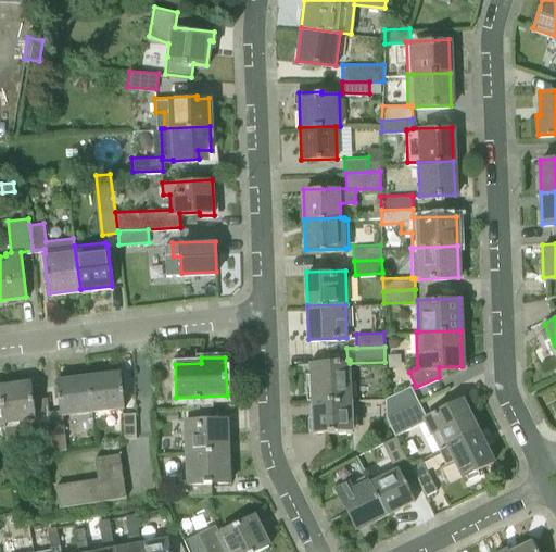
[(352,399),(350,363),(350,360),(348,360),(310,362),(312,400),(352,399)]
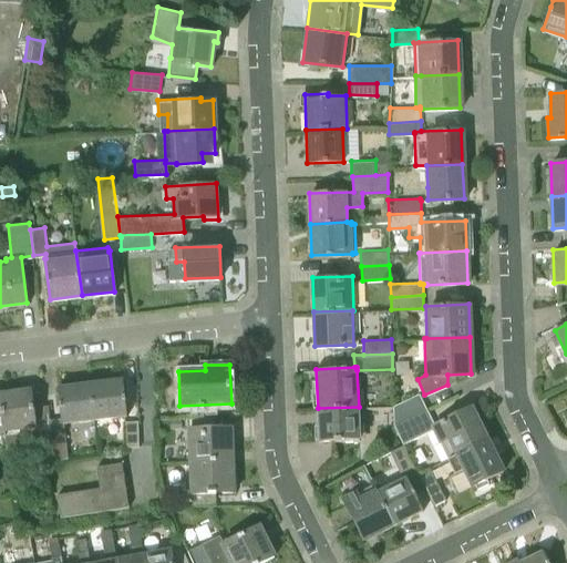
[(94,419),(127,415),(123,378),(90,382),(94,419)]
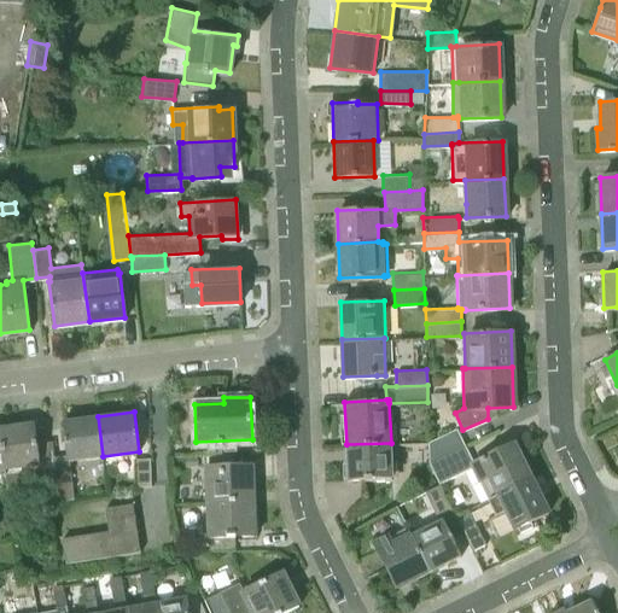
[(68,460),(70,460),(103,456),(98,416),(62,420),(66,455),(68,460)]
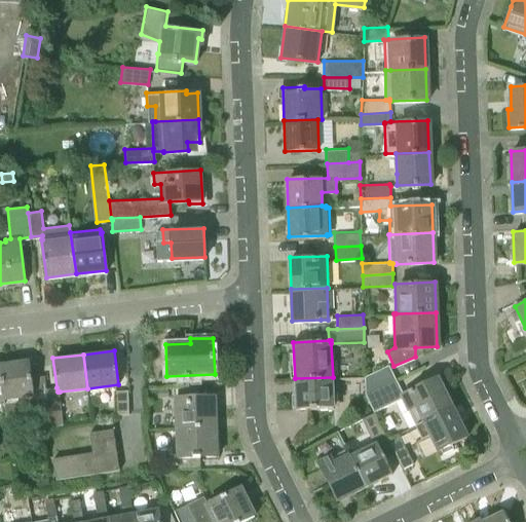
[(6,418),(49,413),(46,388),(44,374),(31,376),(29,361),(0,365),(4,400),(6,418)]
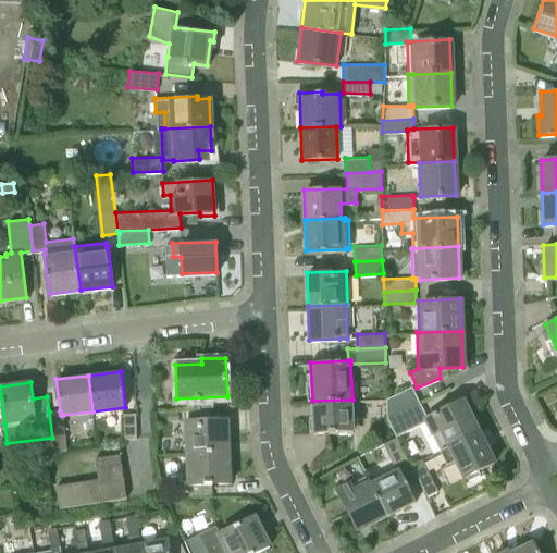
[(387,417),(419,401),(411,385),(386,398),(387,417)]
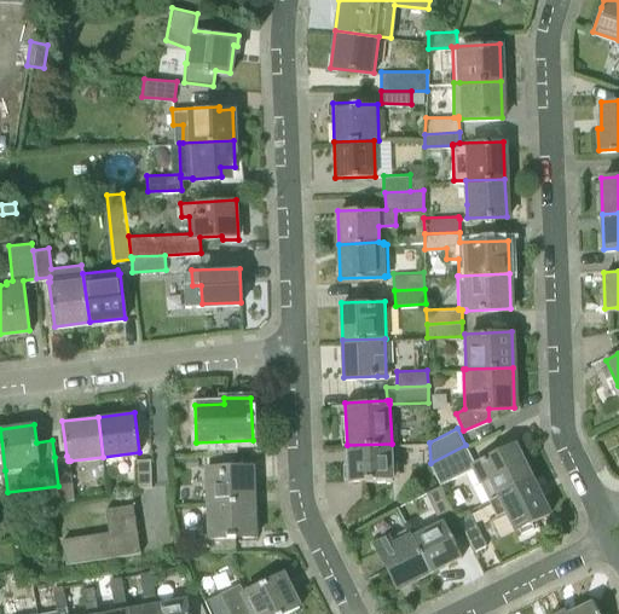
[(515,442),(475,463),(469,465),(472,468),(479,484),(481,482),(489,499),(532,478),(515,442)]
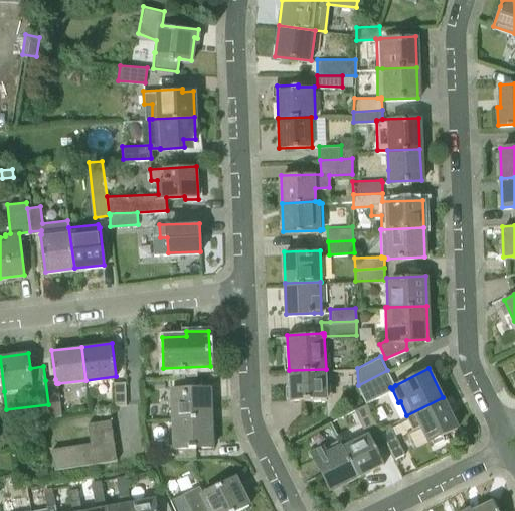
[(305,399),(327,398),(326,369),(289,370),(290,399),(305,398),(305,399)]
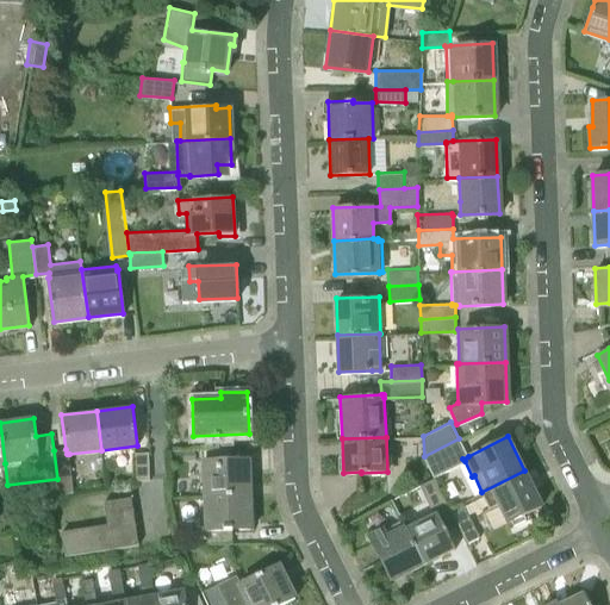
[(462,459),(468,456),(459,438),(424,456),(434,476),(450,468),(465,461),(462,459)]
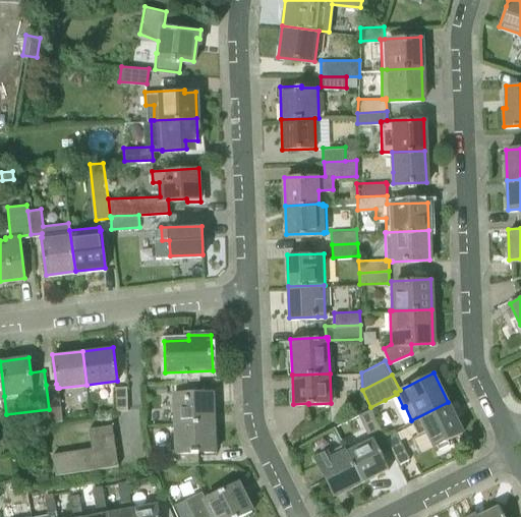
[(173,423),(214,421),(213,399),(197,400),(197,382),(173,382),(173,392),(172,392),(173,423)]
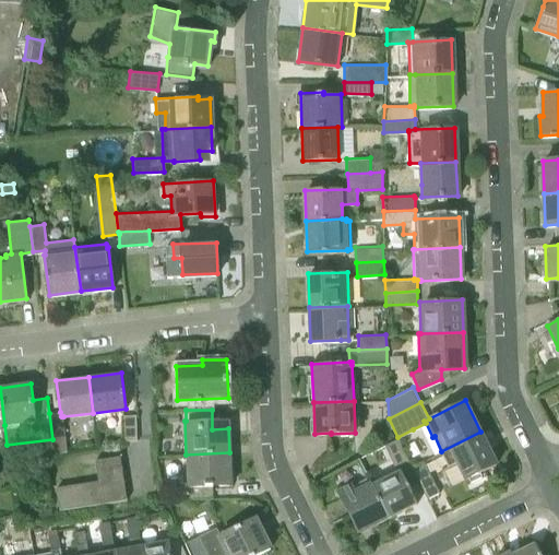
[(68,450),(63,416),(61,416),(60,412),(49,413),(52,439),(54,452),(68,450)]
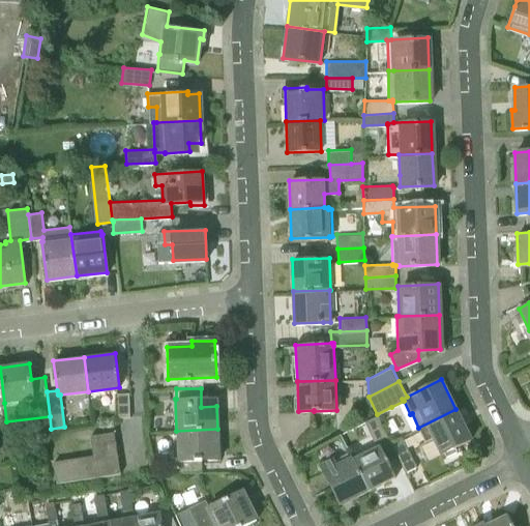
[(117,416),(129,416),(128,392),(116,392),(117,416)]
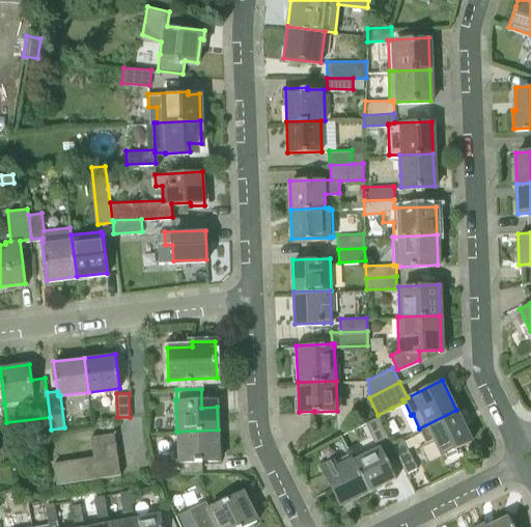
[(419,428),(426,442),(434,438),(442,454),(472,439),(456,410),(419,428)]
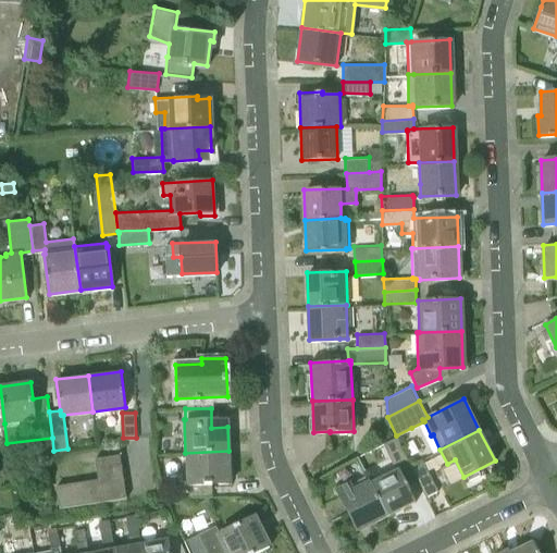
[(187,486),(188,495),(212,495),(212,482),(230,482),(229,451),(185,453),(186,486),(187,486)]
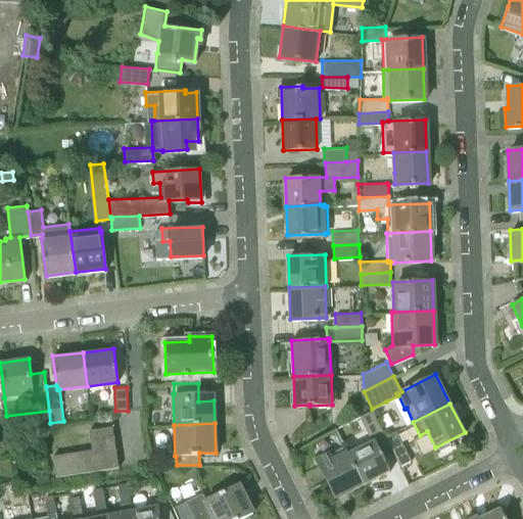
[(55,476),(119,466),(112,425),(88,429),(91,449),(52,455),(55,476)]
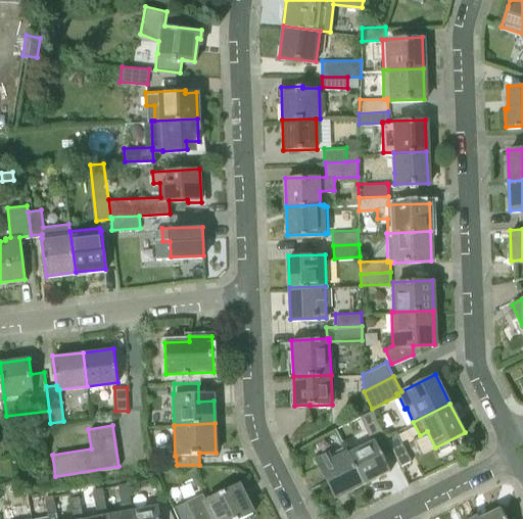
[(399,464),(411,459),(396,429),(385,435),(399,464)]
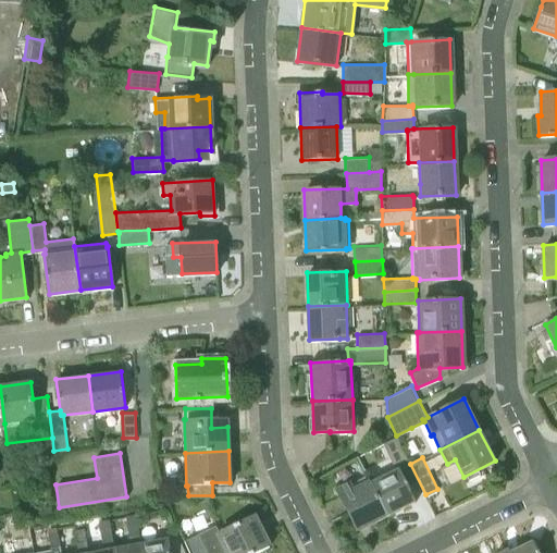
[(370,481),(386,515),(416,500),(398,467),(370,481)]
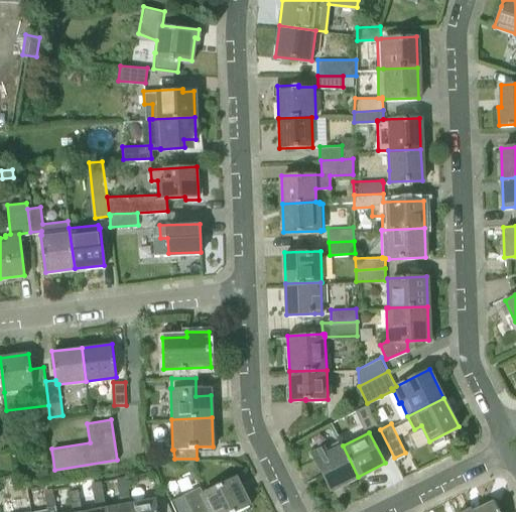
[(358,477),(343,445),(341,441),(327,449),(326,445),(312,453),(331,490),(358,477)]
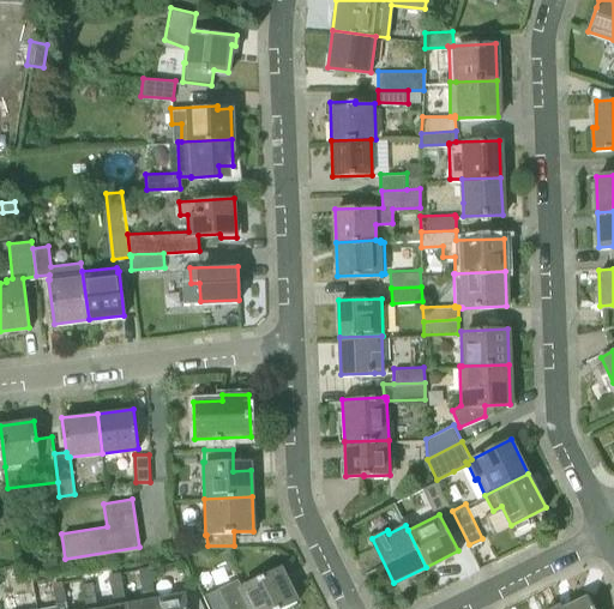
[(127,608),(155,608),(148,565),(138,567),(142,586),(139,588),(142,600),(126,602),(127,608)]
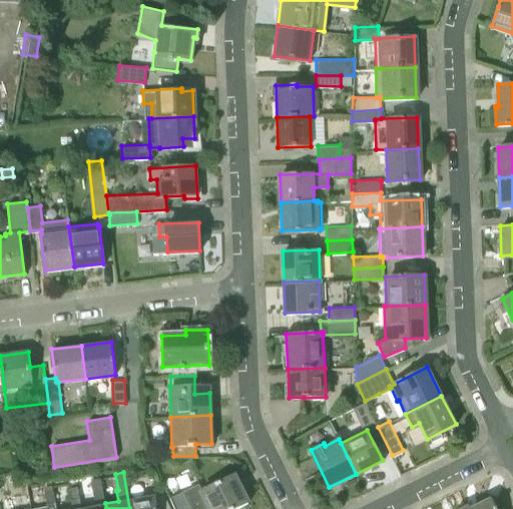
[(123,472),(129,508),(170,508),(164,494),(155,495),(155,494),(130,499),(125,472),(123,472)]
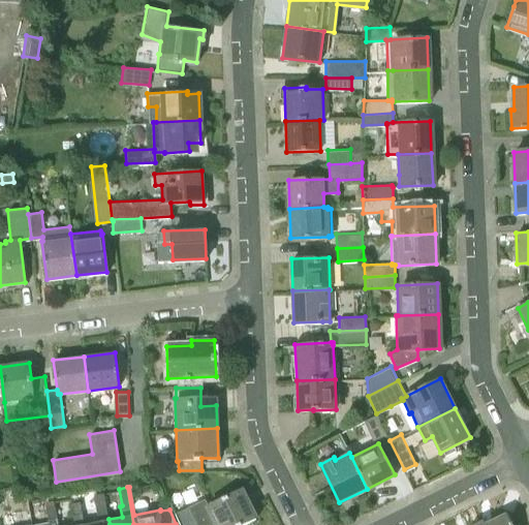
[(176,513),(181,524),(214,524),(216,524),(240,524),(255,518),(247,500),(245,502),(239,491),(209,505),(206,498),(176,513)]
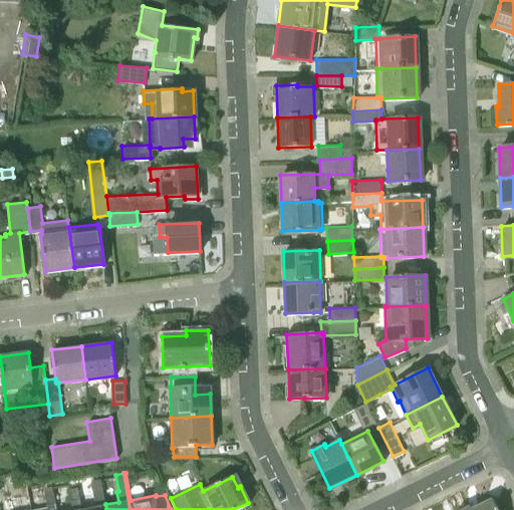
[(106,509),(105,504),(100,478),(90,480),(95,503),(81,506),(81,509),(106,509)]
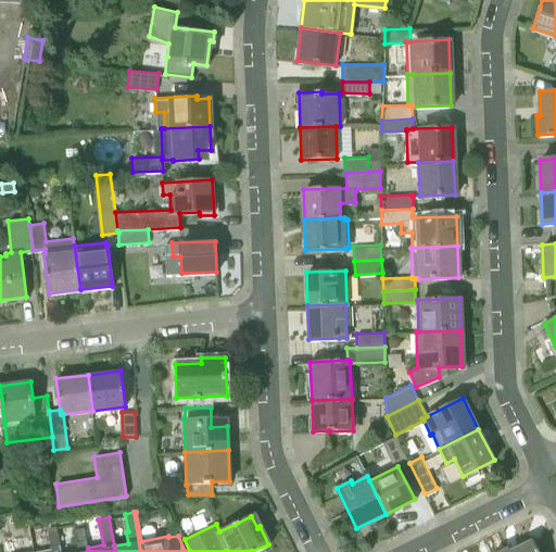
[(88,551),(88,548),(84,526),(74,528),(78,551),(88,551)]
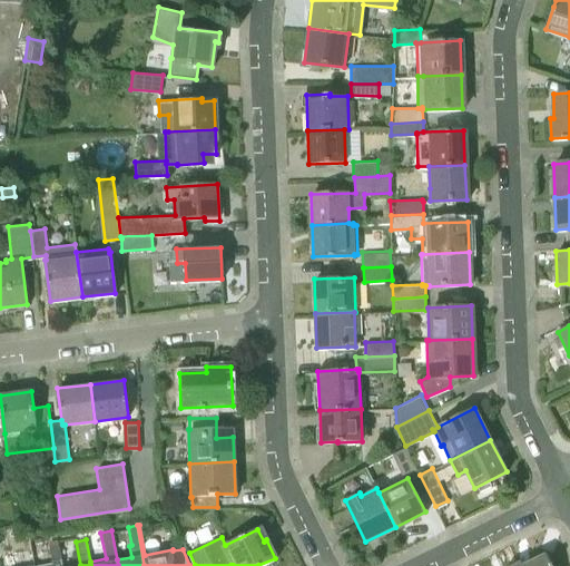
[(62,565),(59,544),(49,546),(51,560),(35,564),(35,565),(62,565)]
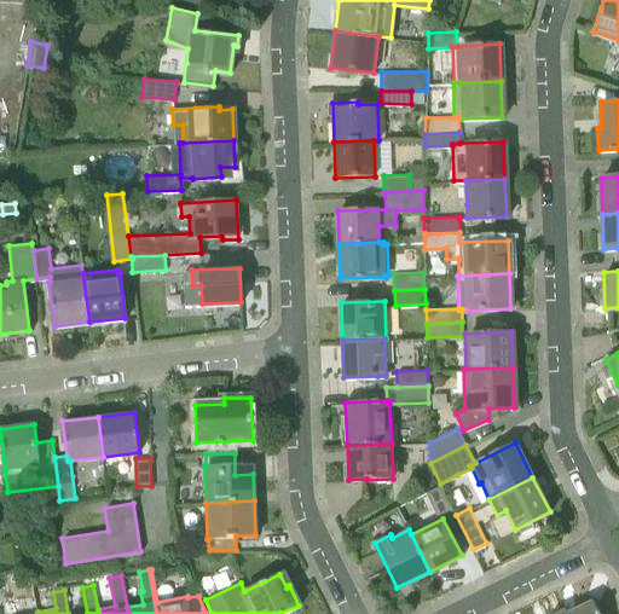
[(599,613),(591,600),(567,613),(566,608),(554,613),(599,613)]
